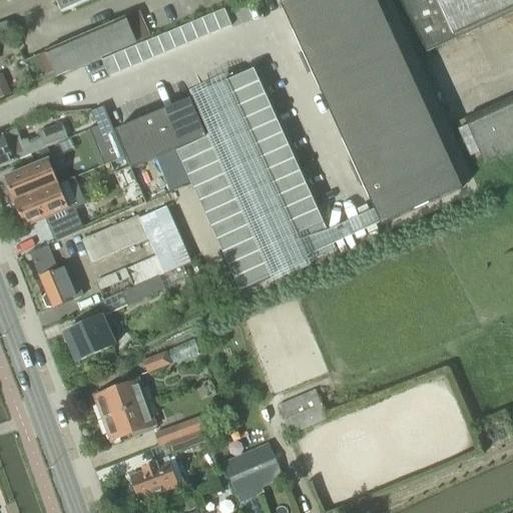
[(55,0),(61,13),(91,0),(55,0)]
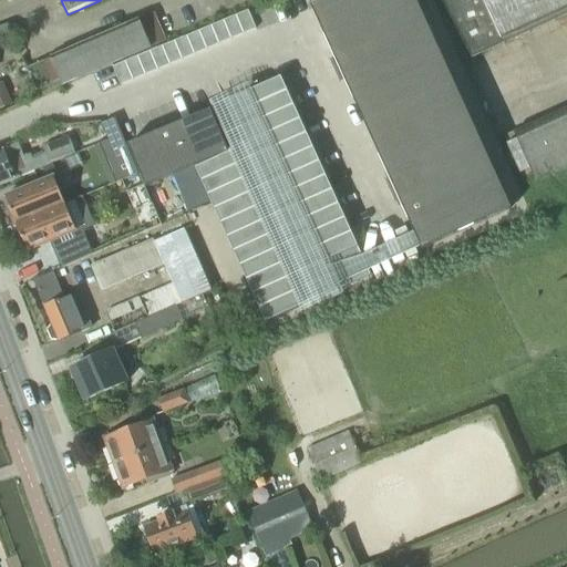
[(393,203),(400,199),(421,247),(509,207),(414,0),(321,0),(310,6),(333,57),(328,59),(339,82),(346,80),(389,176),(383,179),(393,203)]
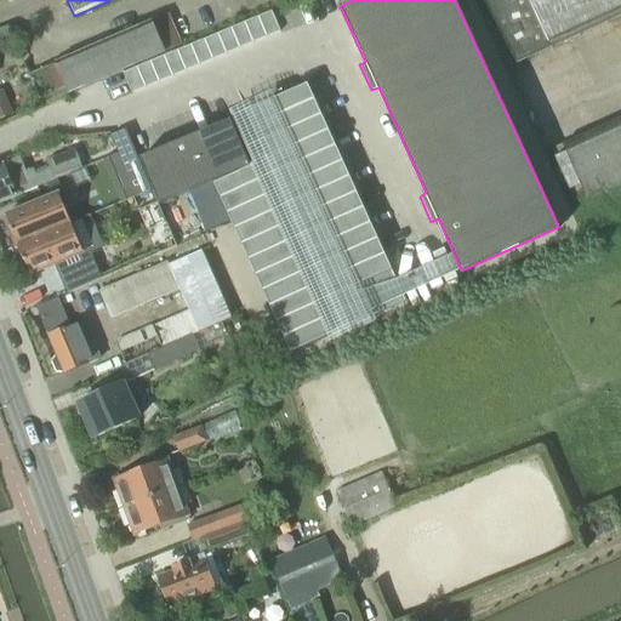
[(507,0),(514,15),(546,0),(507,0)]
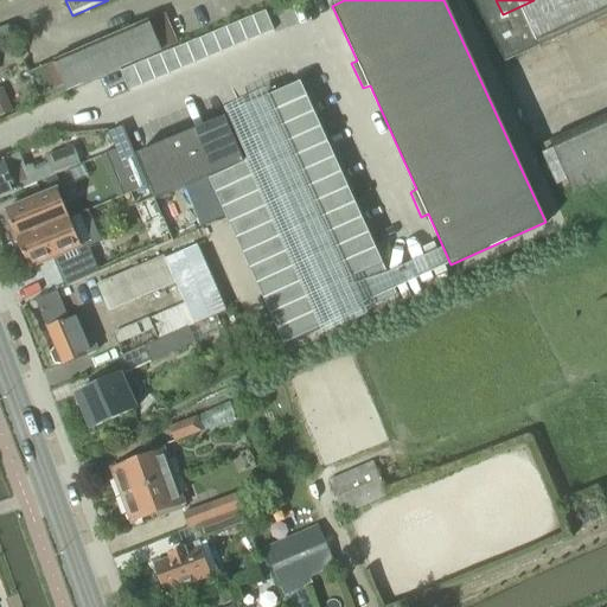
[(535,0),(534,0),(503,14),(511,32),(543,18),(537,4),(535,0)]
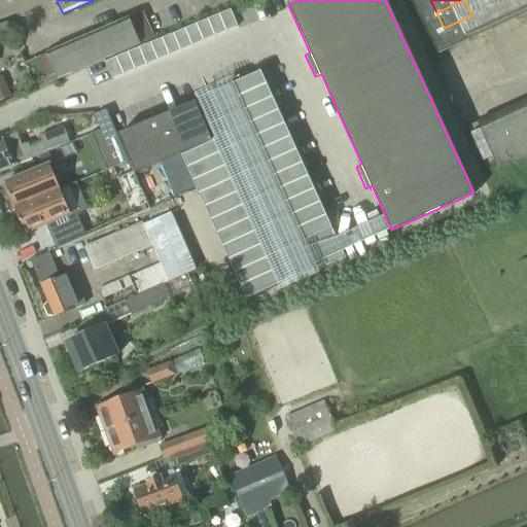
[(488,0),(473,0),(466,3),(471,15),(479,31),(481,34),(487,49),(506,40),(499,26),(488,0)]
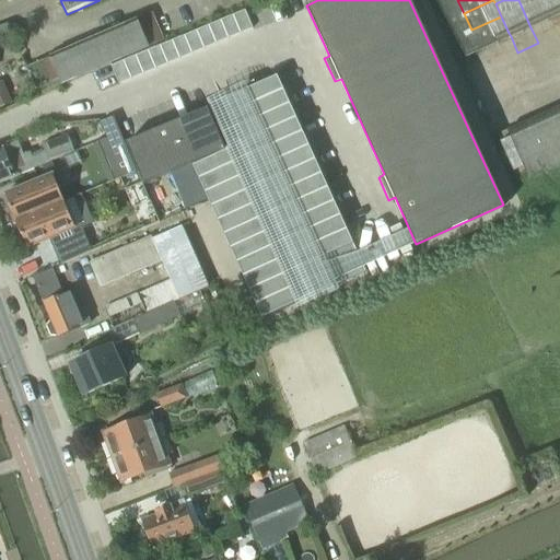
[(544,0),(518,0),(531,27),(538,43),(559,34),(551,18),(544,0)]
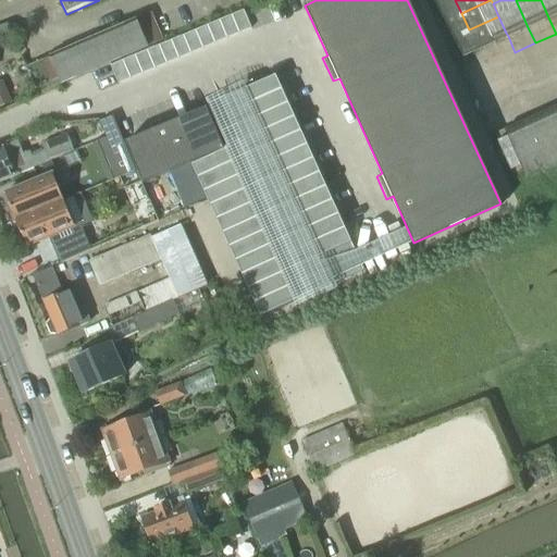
[(556,0),(541,0),(548,17),(556,34),(556,33),(556,0)]
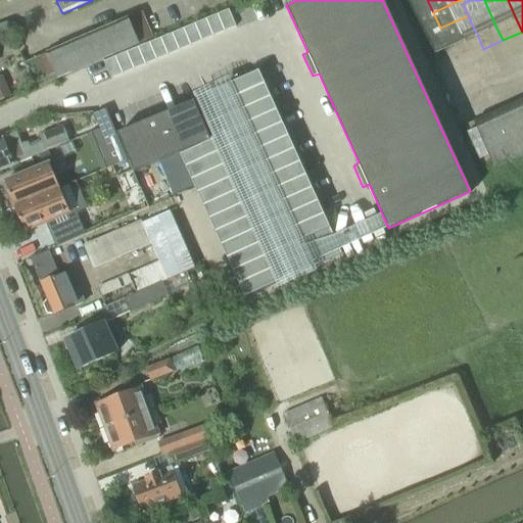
[(229,9),(218,13),(225,31),(236,26),(229,9)]
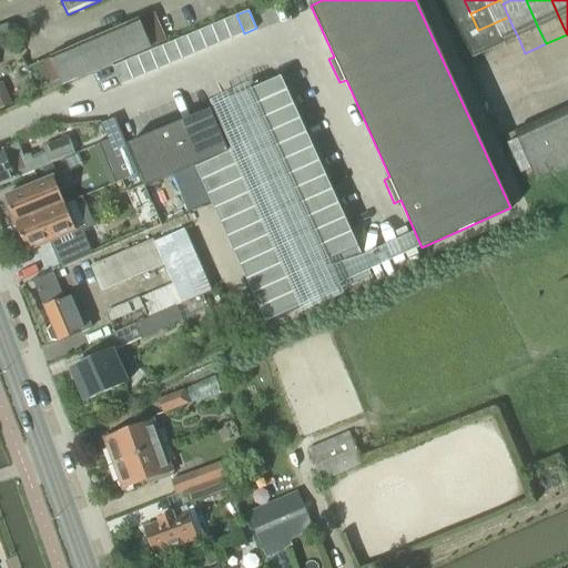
[(236,14),(223,20),(231,39),(244,33),(236,14)]
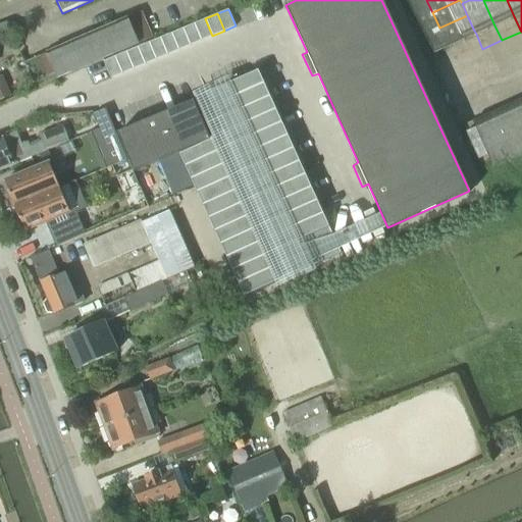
[(35,88),(152,39),(143,15),(25,64),(35,88)]
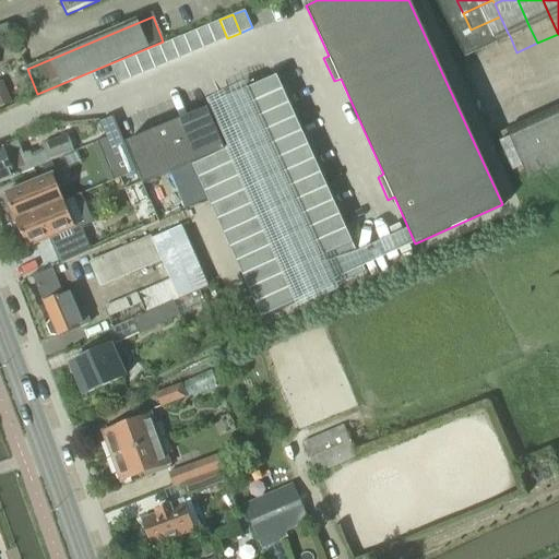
[(500,16),(471,30),(478,47),(508,33),(500,16)]
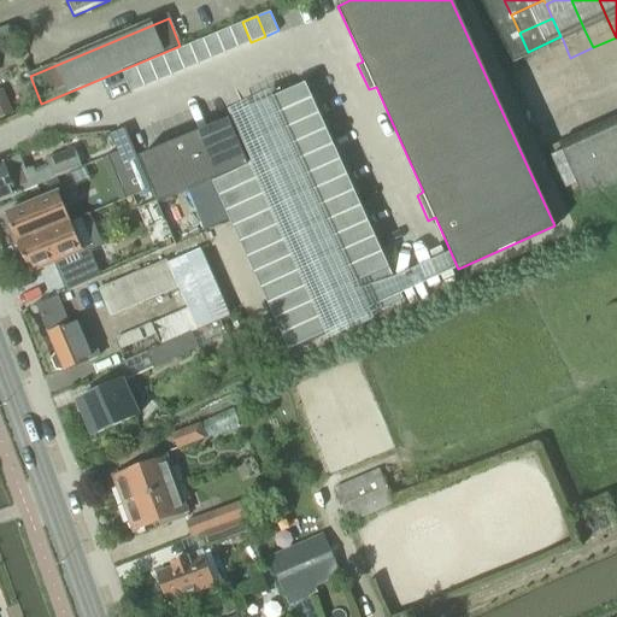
[(242,22),(229,28),(238,47),(251,42),(242,22)]
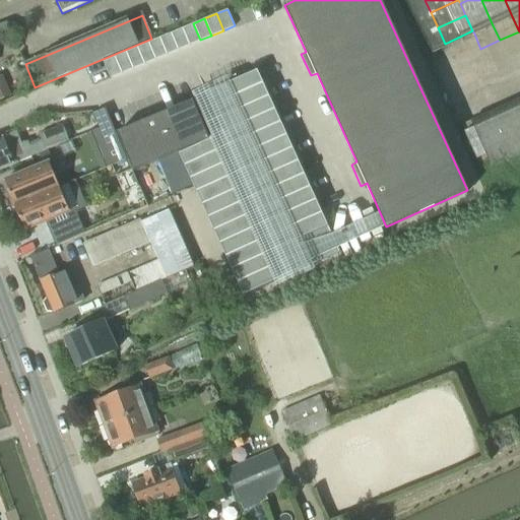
[(8,22),(4,23),(8,33),(18,27),(17,24),(8,22)]
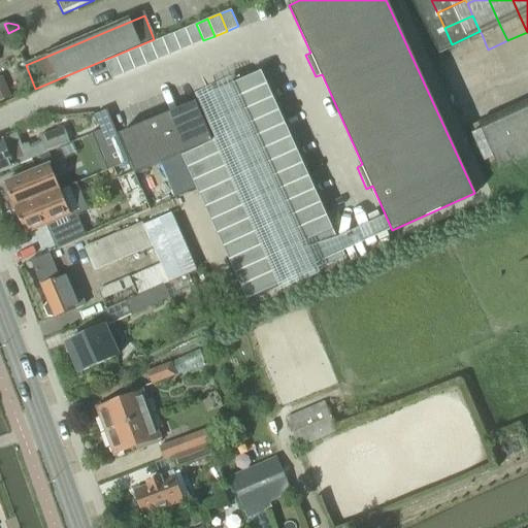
[(196,24),(185,28),(192,45),(203,40),(196,24)]
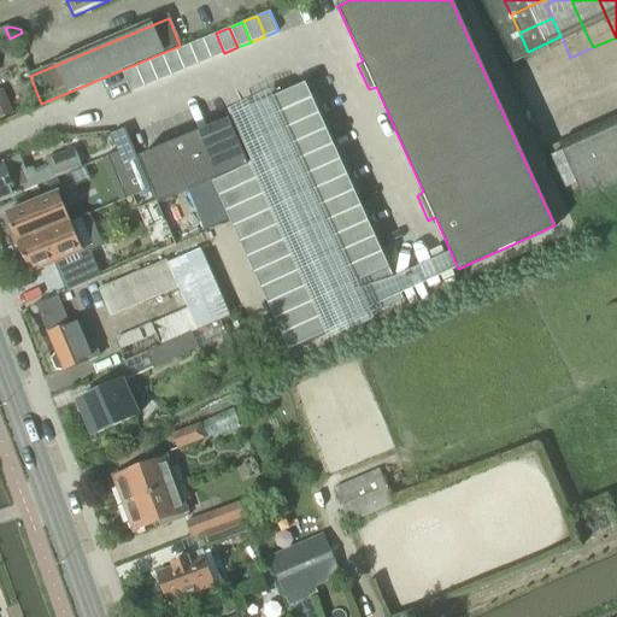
[(216,33),(203,39),(211,59),(224,53),(216,33)]
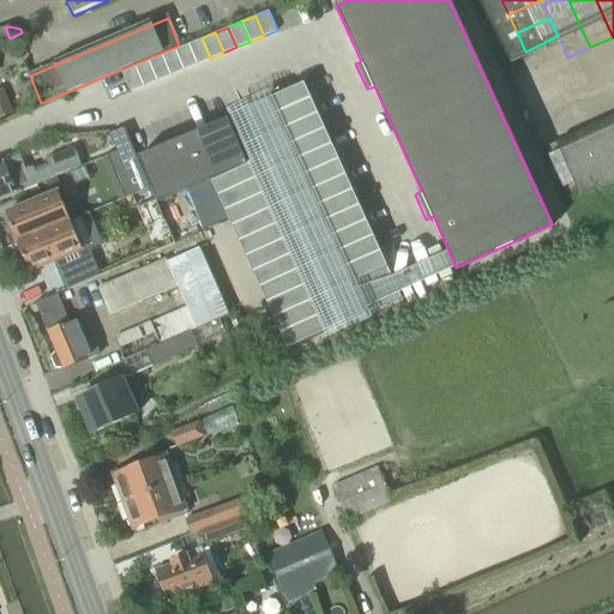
[(558,36),(525,52),(527,55),(535,72),(567,58),(560,40),(558,36)]
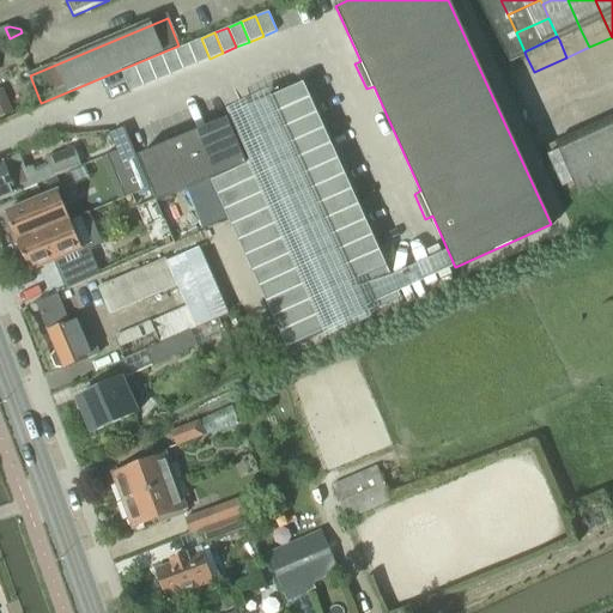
[(201,38),(188,44),(196,64),(210,59),(201,38)]
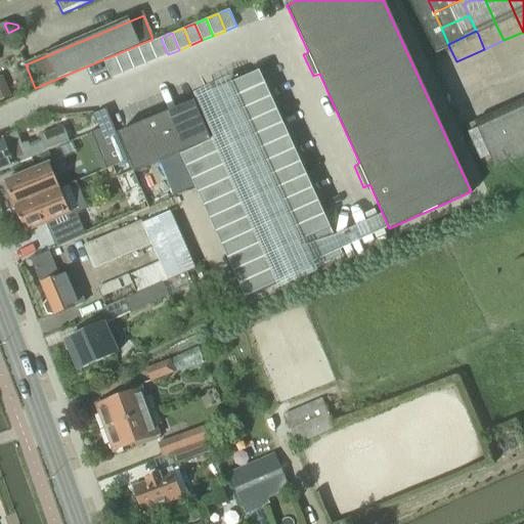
[(161,38),(149,42),(157,59),(168,54),(161,38)]
